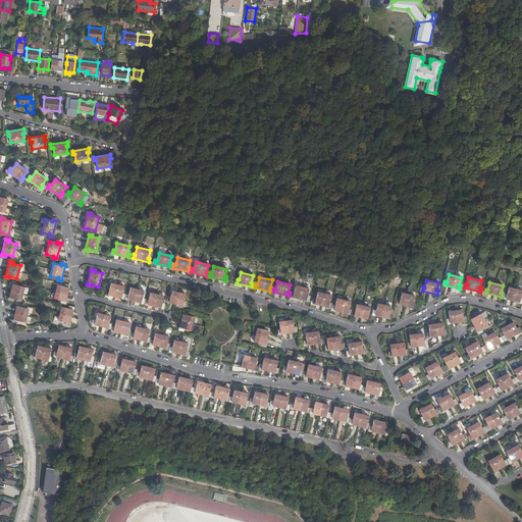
[(16,285),(16,283),(13,283),(9,299),(12,300),(13,298),(20,300),(24,288),(16,285)]
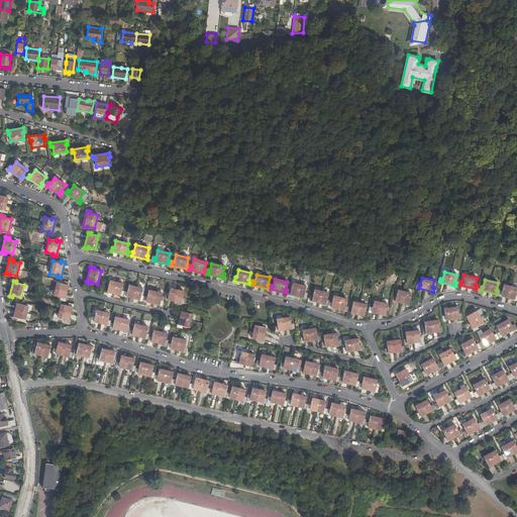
[(121,291),(123,284),(110,281),(108,288),(107,288),(106,291),(121,295),(122,292),(121,291)]
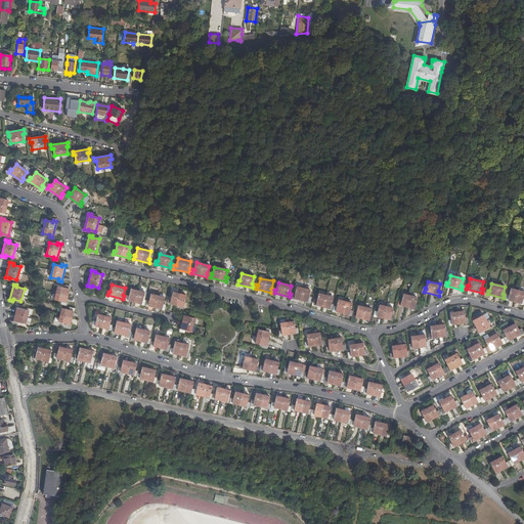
[(66,303),(70,288),(66,287),(66,289),(57,287),(54,299),(62,301),(62,303),(66,303)]
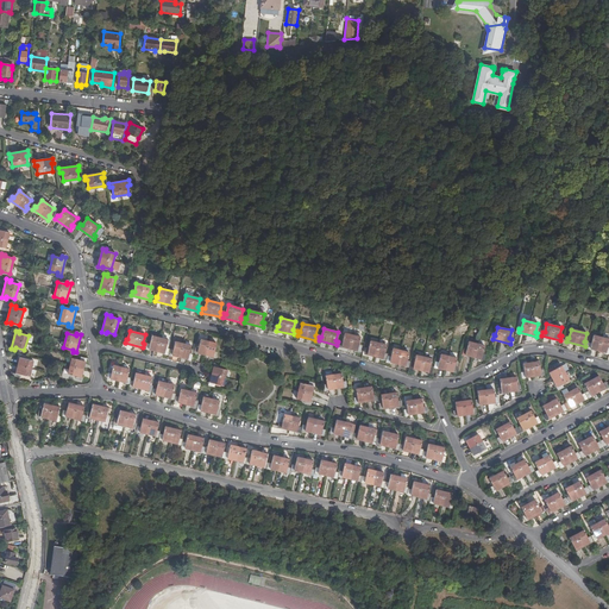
[(343,343),(340,341),(340,346),(359,351),(359,346),(358,346),(359,338),(352,336),(345,334),(343,343)]
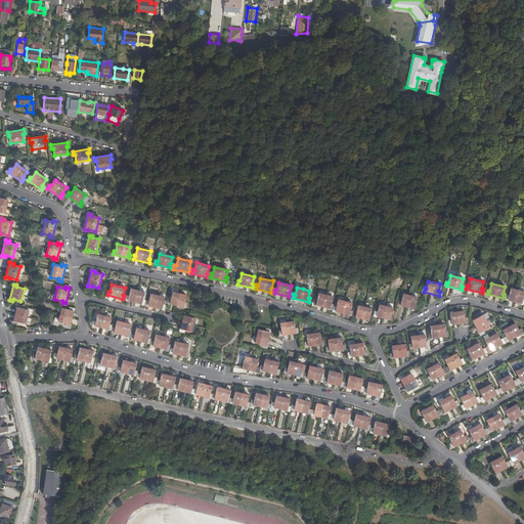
[(523,299),(522,299),(523,292),(511,289),(509,296),(508,296),(507,299),(523,303),(523,299)]
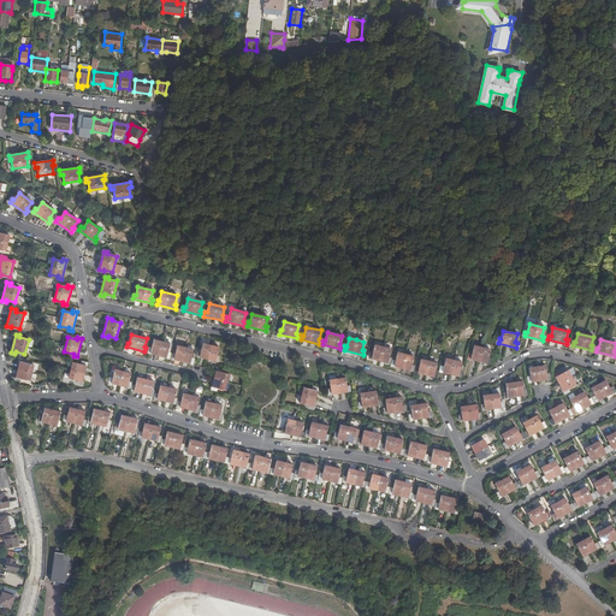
[(167,353),(170,344),(154,341),(152,349),(150,349),(149,353),(169,357),(170,353),(167,353)]
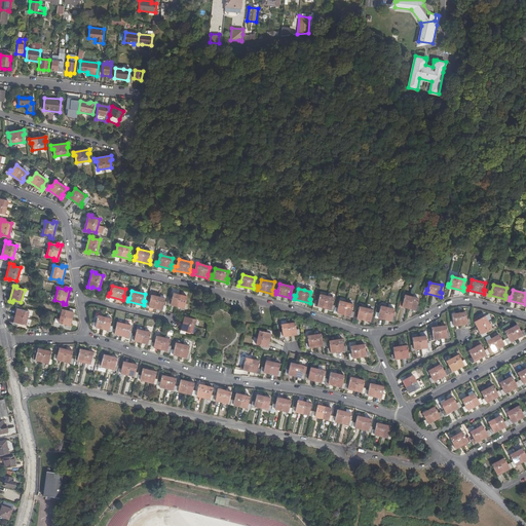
[(184,304),(187,296),(174,294),(172,301),(170,301),(168,304),(185,308),(186,304),(184,304)]
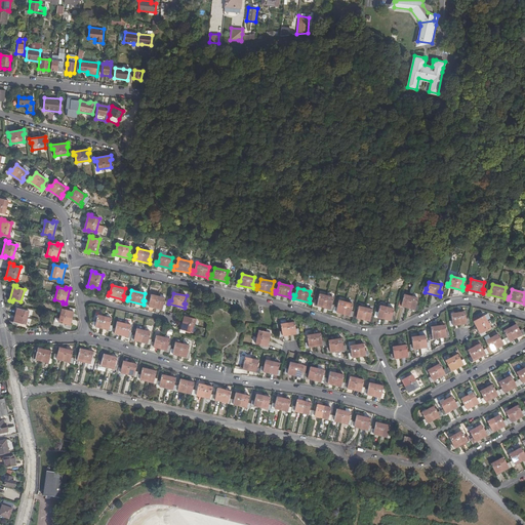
[(162,306),(164,297),(152,294),(150,303),(148,301),(147,306),(163,310),(164,306),(162,306)]
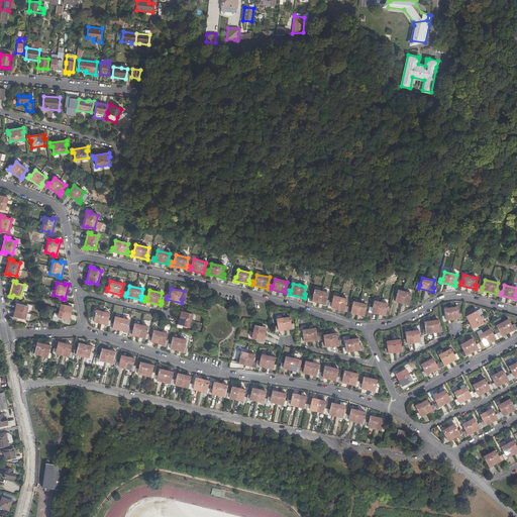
[(326,300),(328,293),(315,290),(313,297),(311,297),(310,301),(326,305),(327,301),(326,300)]
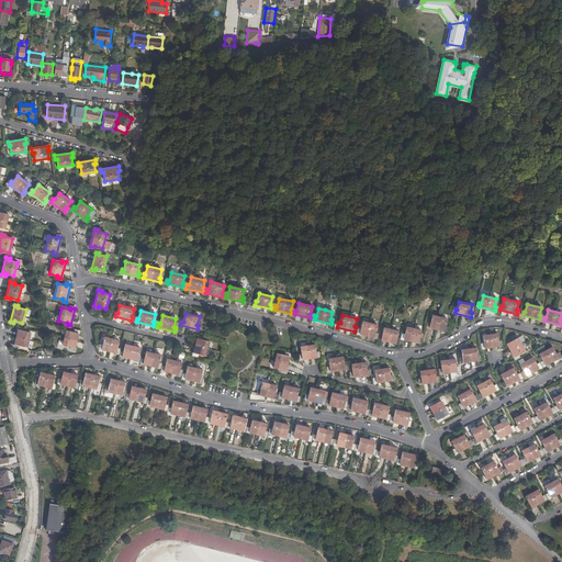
[(445,327),(447,319),(433,315),(430,323),(429,323),(428,327),(445,332),(446,327),(445,327)]
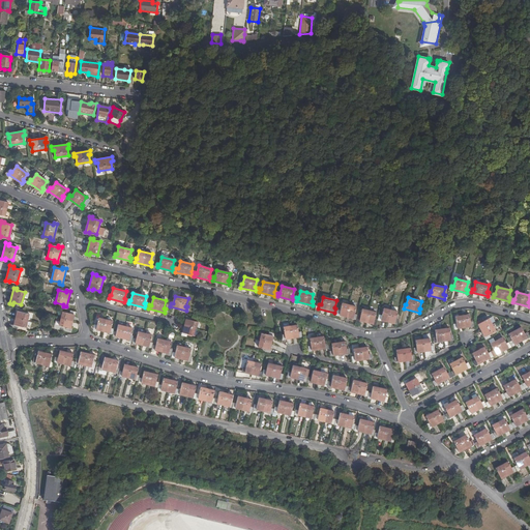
[(353,315),(355,307),(342,303),(341,312),(339,311),(337,315),(354,319),(355,315),(353,315)]
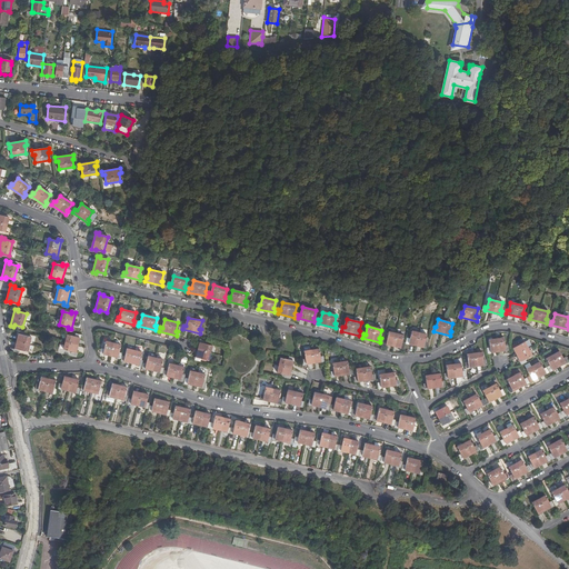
[(425,342),(426,335),(412,331),(410,339),(408,339),(407,342),(425,347),(426,343),(425,342)]
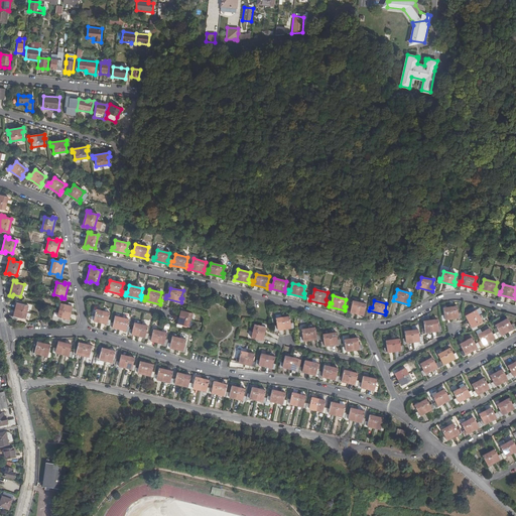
[(25,318),(28,306),(21,304),(21,302),(17,301),(13,317),(17,318),(18,316),(25,318)]
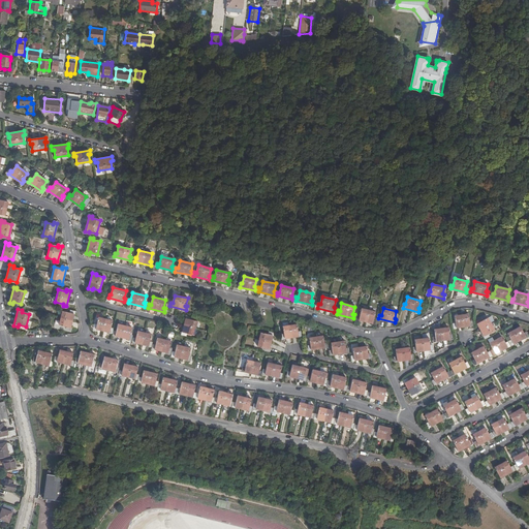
[(372,319),(374,312),(362,309),(360,316),(358,316),(358,319),(373,323),(374,320),(372,319)]
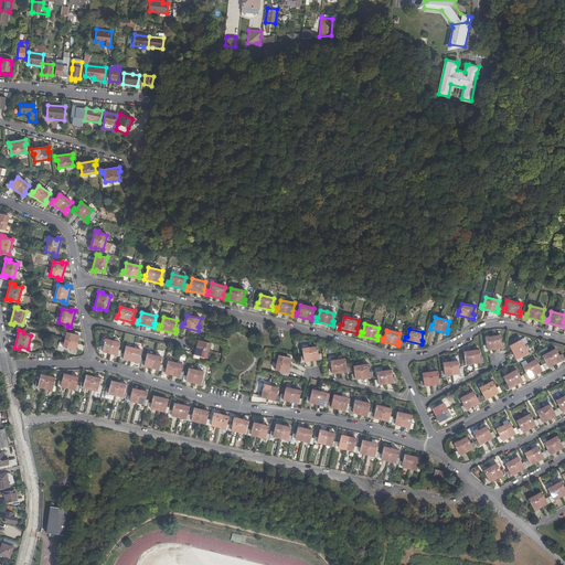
[(75,351),(80,333),(75,332),(75,334),(66,332),(63,347),(71,349),(71,350),(75,351)]
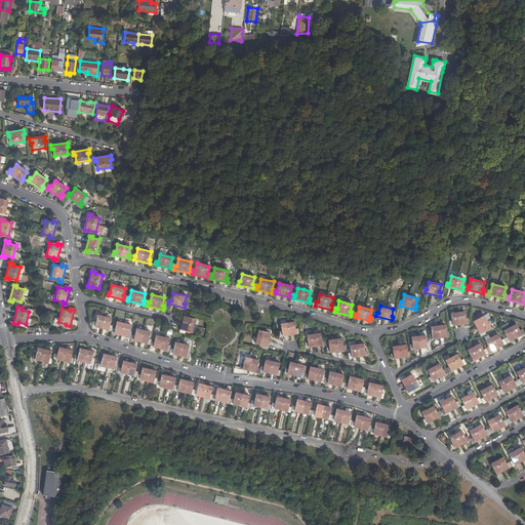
[(466,319),(465,312),(451,313),(452,321),(451,321),(451,325),(468,323),(468,319),(466,319)]
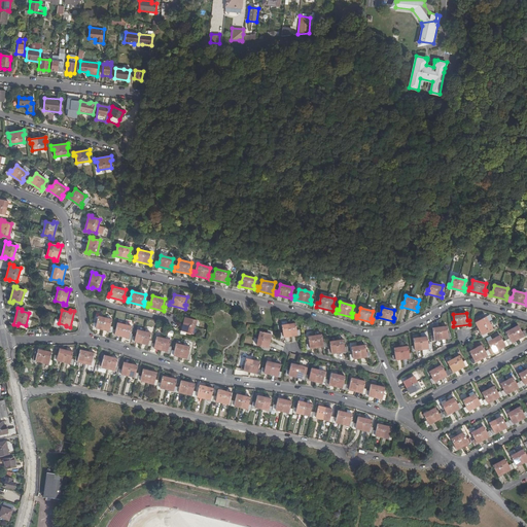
[(109,327),(111,319),(99,316),(97,324),(95,323),(94,327),(110,331),(111,327),(109,327)]
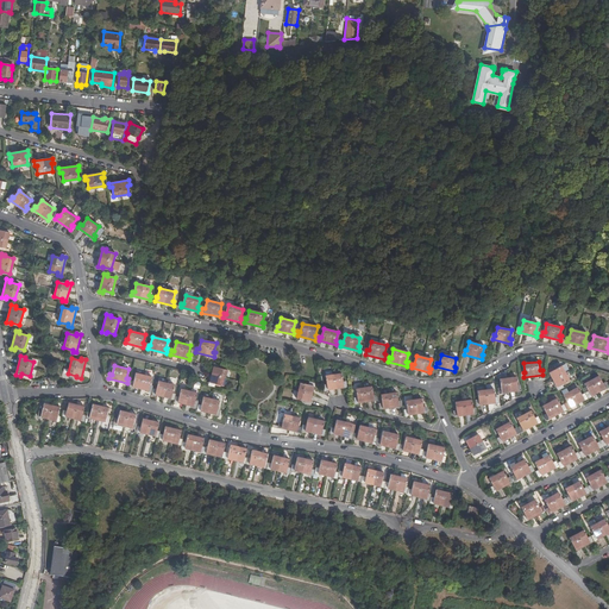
[(223,385),(226,370),(219,368),(219,366),(214,365),(209,384),(214,385),(214,383),(223,385)]
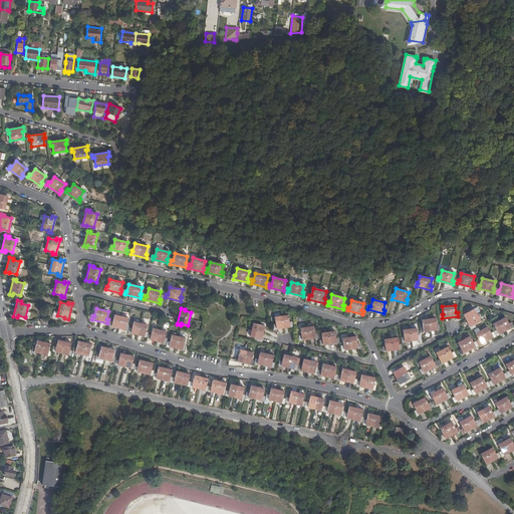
[(476,313),(474,309),(467,312),(467,311),(464,313),(471,327),(474,325),(473,324),(480,320),(476,313)]
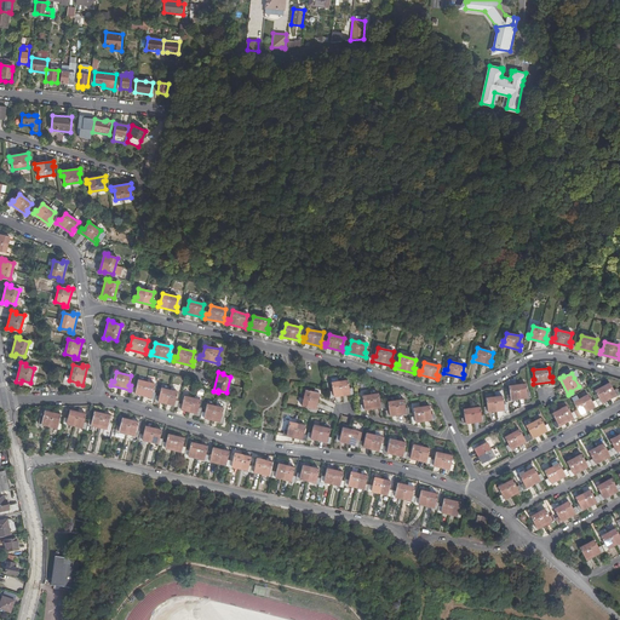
[(151,392),(153,384),(139,380),(136,389),(135,389),(133,392),(153,397),(154,394),(151,392)]
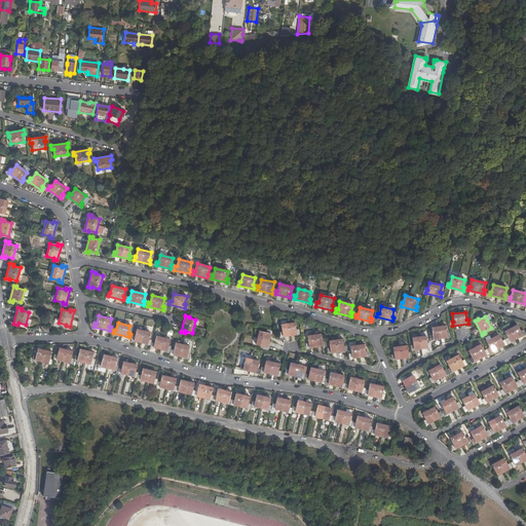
[(295,330),(294,323),(288,324),(282,325),(283,332),(280,332),(282,336),(298,334),(297,330),(295,330)]
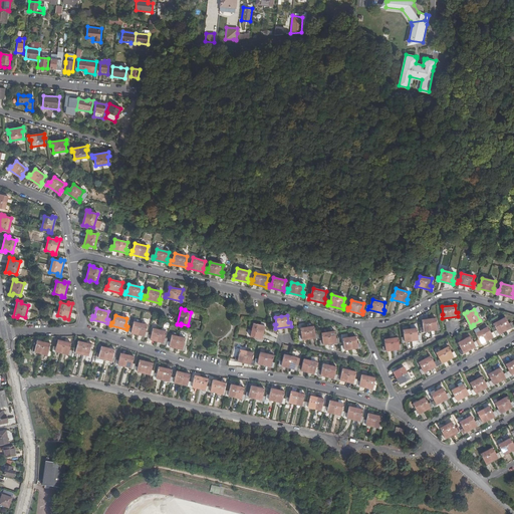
[(512,327),(510,323),(508,324),(505,317),(494,323),(497,330),(495,331),(497,334),(512,327)]
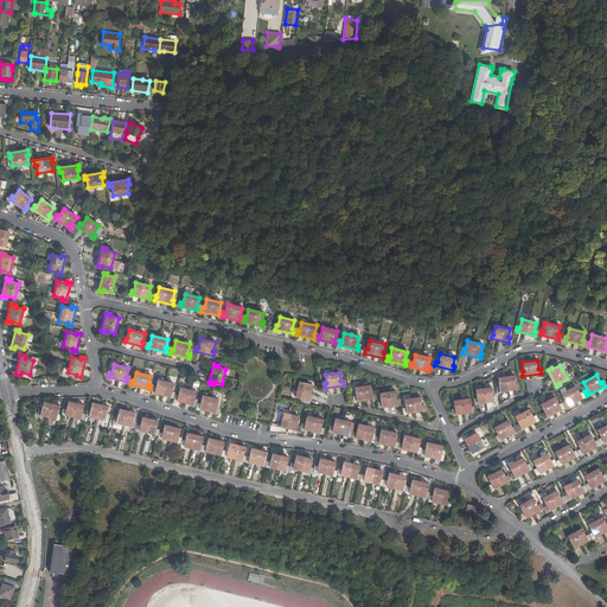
[(515,384),(513,376),(499,377),(500,387),(498,387),(498,391),(517,389),(517,384),(515,384)]
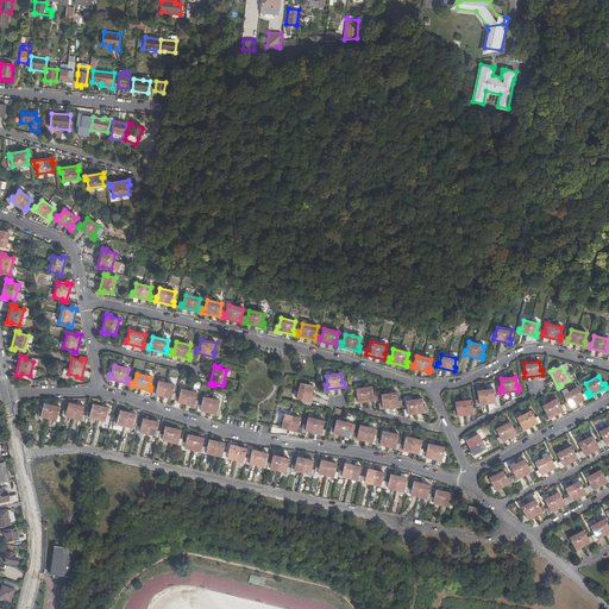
[(171,394),(174,385),(159,382),(156,390),(155,389),(154,394),(173,399),(174,394),(171,394)]
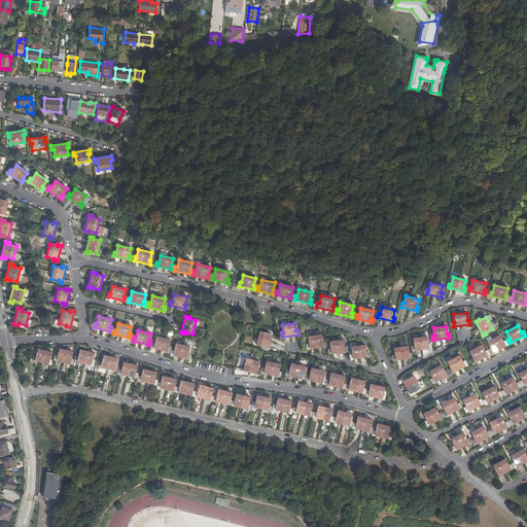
[(268,349),(272,332),(268,331),(267,334),(257,331),(256,336),(258,337),(256,345),(264,347),(264,348),(268,349)]
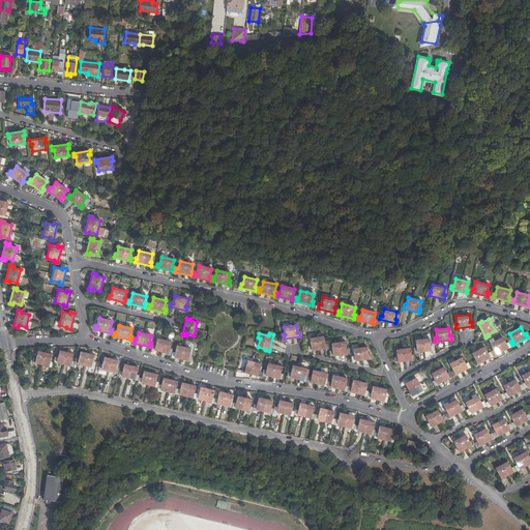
[(324,344),(323,336),(310,339),(311,346),(310,347),(310,350),(326,348),(326,344),(324,344)]
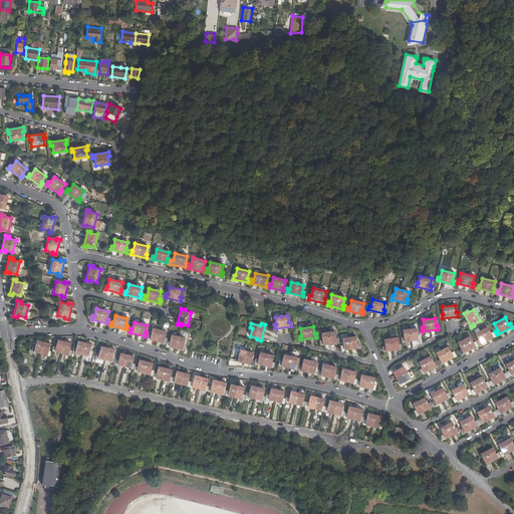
[(490,333),(487,327),(476,333),(479,339),(478,340),(480,344),(494,336),(492,333),(490,333)]
